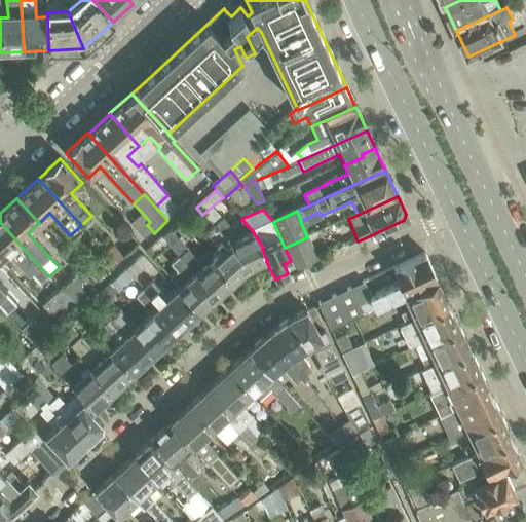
[(130,224),(142,236),(150,228),(147,225),(139,216),(130,224)]
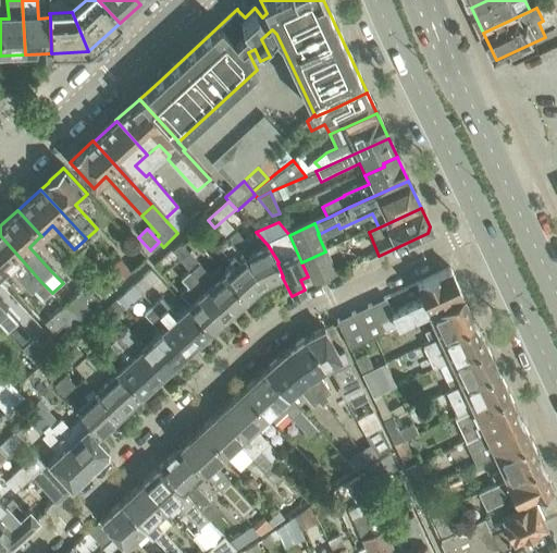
[(196,231),(190,236),(203,252),(210,247),(196,231)]
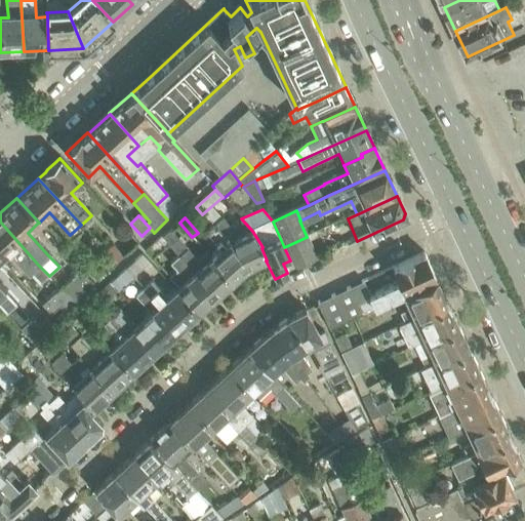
[(261,248),(263,247),(252,231),(241,218),(230,229),(221,219),(213,227),(224,237),(225,236),(248,270),(255,266),(258,267),(263,265),(264,263),(266,261),(267,261),(261,248)]
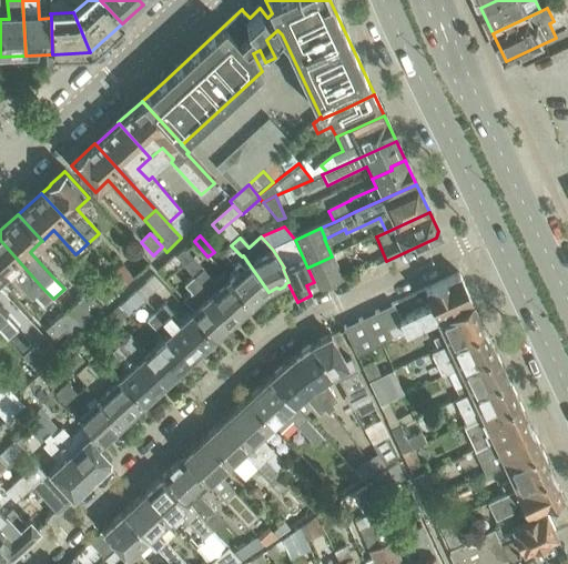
[(0,240),(0,279),(9,272),(31,295),(42,309),(53,299),(41,286),(0,240)]
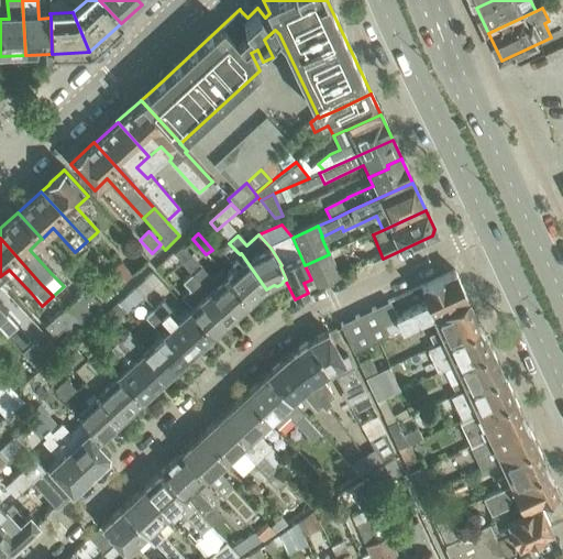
[(240,254),(229,243),(220,251),(236,267),(227,277),(250,304),(252,302),(255,302),(258,298),(260,295),(266,289),(241,253),(240,254)]
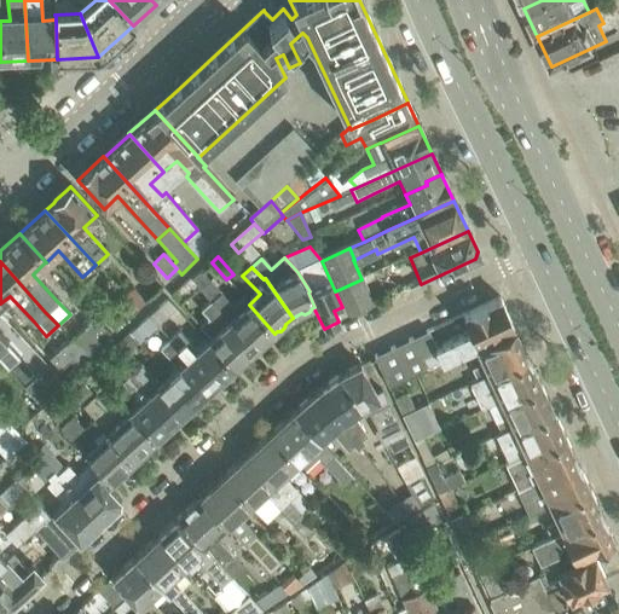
[(181,274),(177,268),(167,278),(172,283),(181,274)]
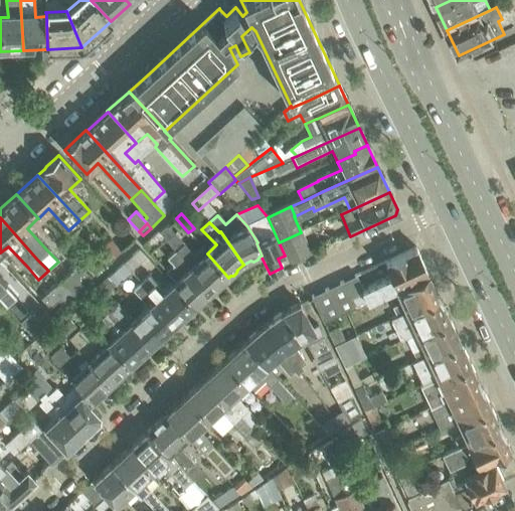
[(228,278),(207,253),(201,247),(192,256),(166,226),(159,233),(165,239),(176,252),(213,292),(218,287),(221,287),(224,283),(224,281),(228,278)]
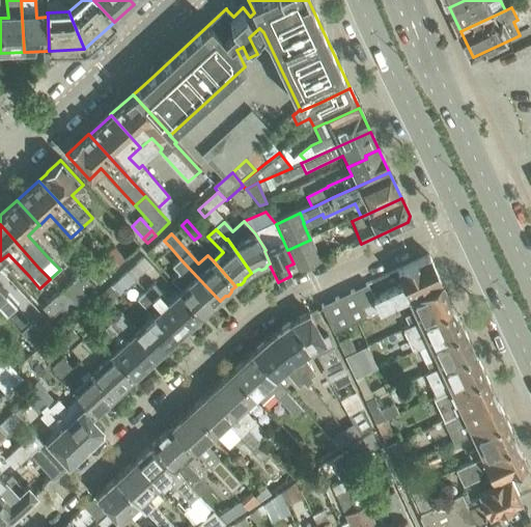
[(170,247),(164,241),(163,239),(145,254),(154,262),(170,247)]
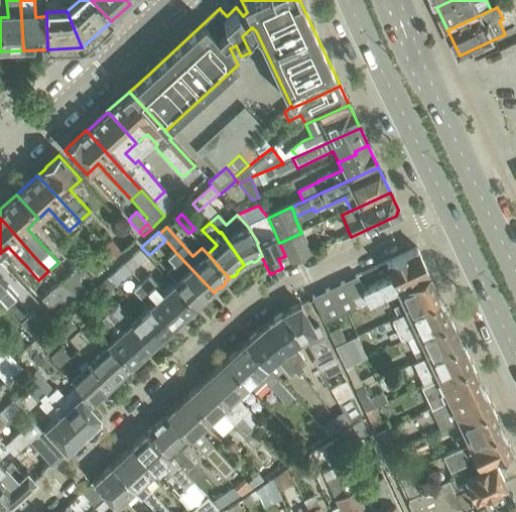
[(301,233),(279,243),(285,256),(289,265),(311,255),(301,233)]
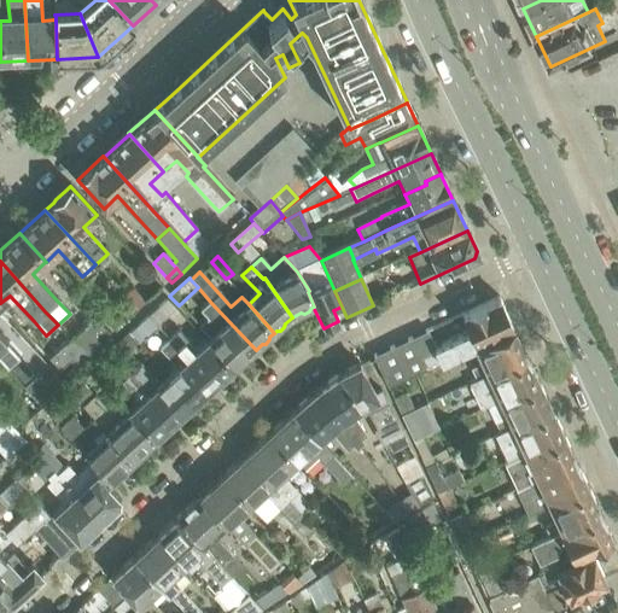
[(133,290),(124,297),(127,299),(139,313),(147,304),(133,290)]
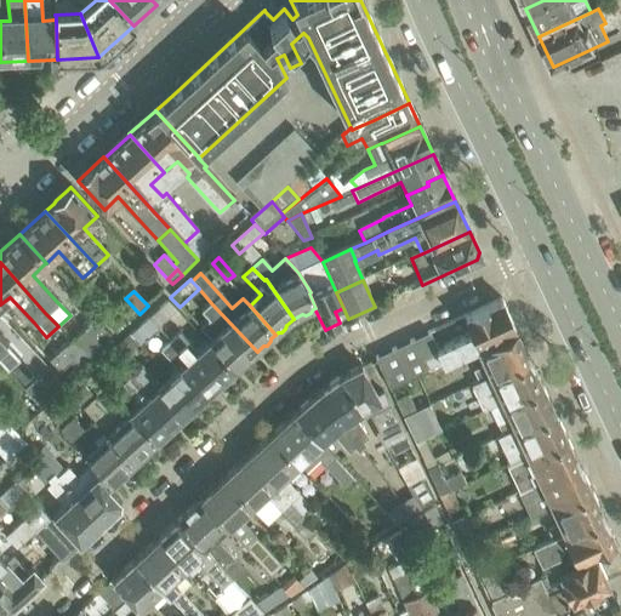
[(140,314),(127,301),(117,312),(127,325),(140,314)]
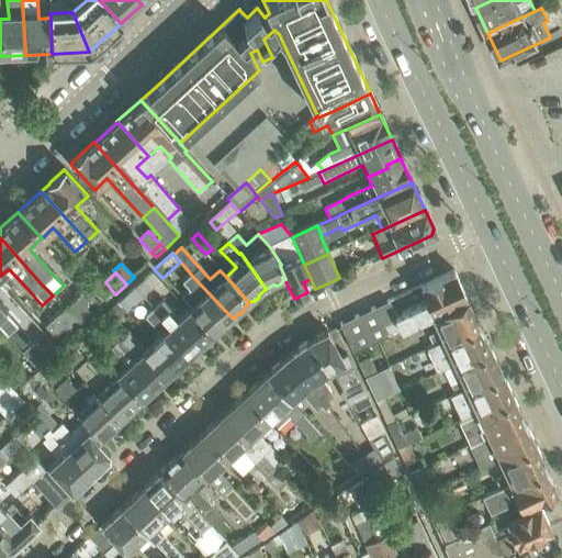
[(150,272),(134,288),(143,297),(159,281),(150,272)]
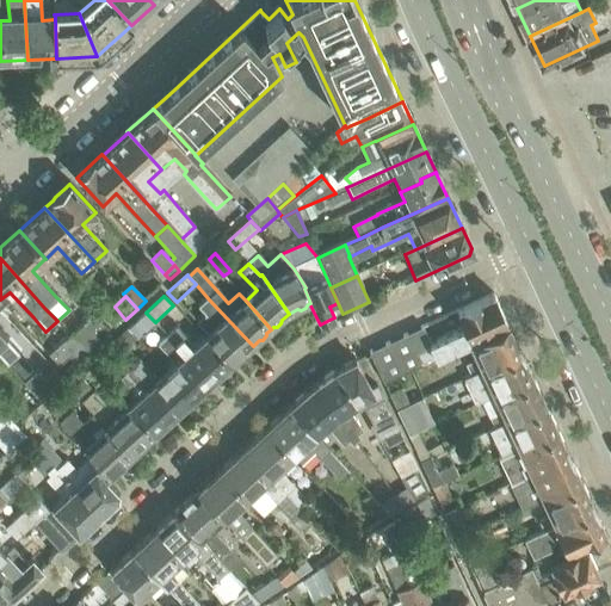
[(464,329),(431,346),(436,356),(506,323),(494,296),(474,305),(468,308),(457,314),(464,329)]
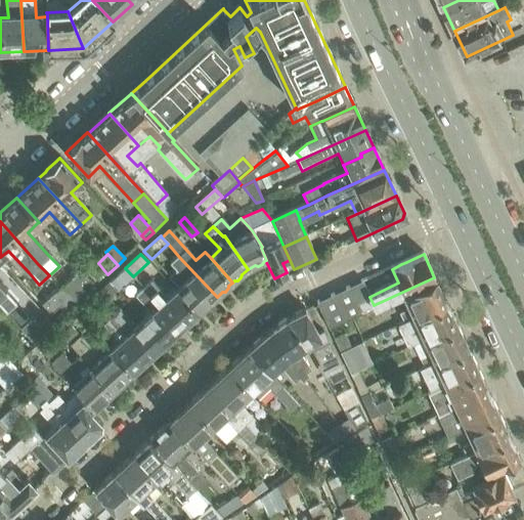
[(217,297),(179,257),(172,264),(177,269),(168,277),(177,288),(176,290),(174,291),(197,315),(198,313),(200,312),(203,309),(206,309),(209,306),(210,303),(217,297)]
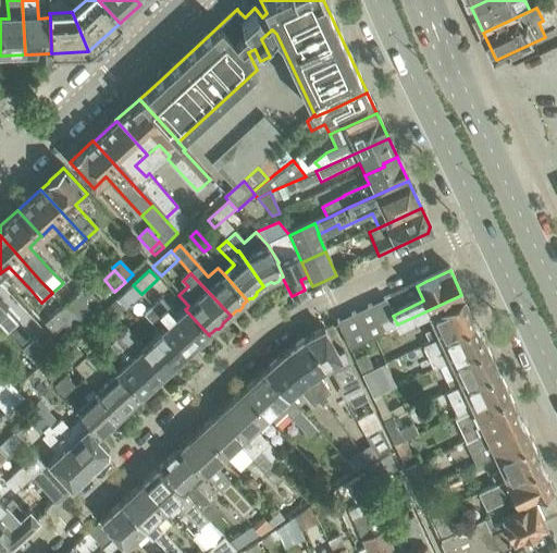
[(133,285),(116,300),(124,309),(141,294),(133,285)]
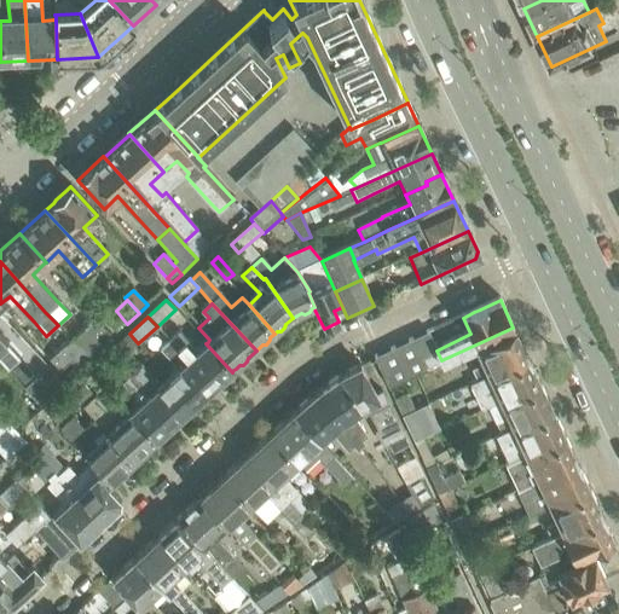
[(120,318),(110,328),(116,334),(126,325),(120,318)]
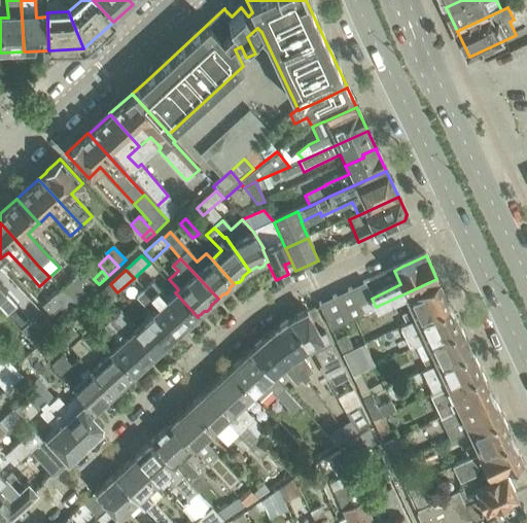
[(81,273),(62,290),(75,306),(88,294),(82,289),(90,282),(81,273)]
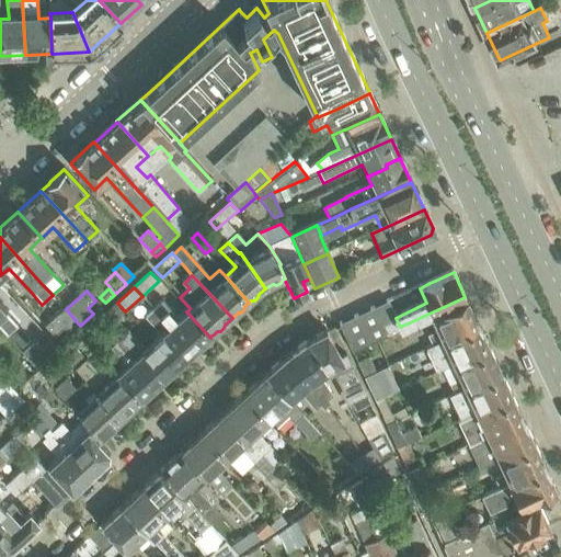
[(95,300),(88,308),(93,314),(101,306),(95,300)]
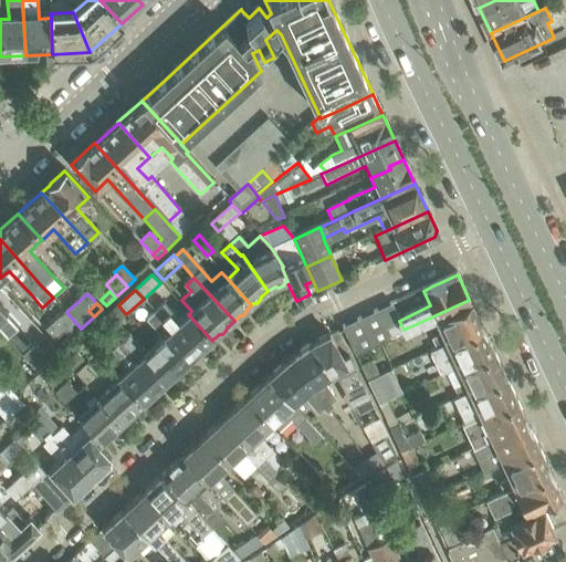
[(432,341),(437,351),(483,329),(471,303),(436,320),(443,336),(432,341)]
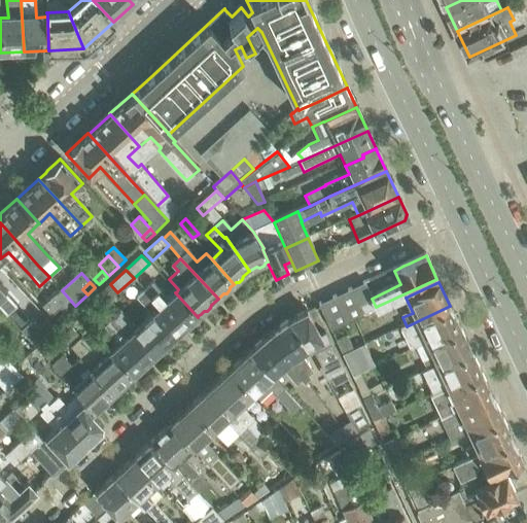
[(153,283),(145,290),(182,330),(187,325),(190,325),(194,322),(195,319),(198,317),(175,292),(168,299),(153,283)]
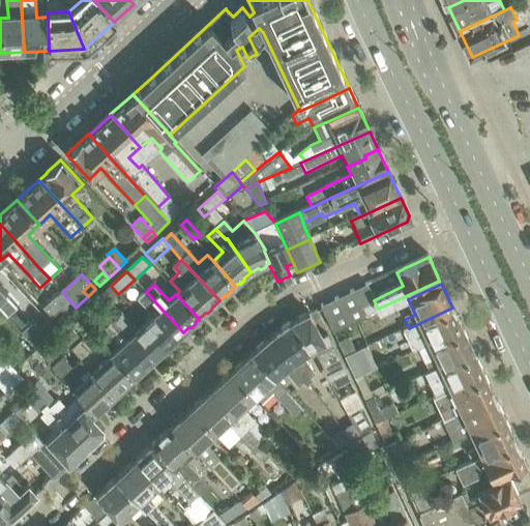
[(101,310),(118,294),(111,286),(94,301),(99,307),(101,310)]
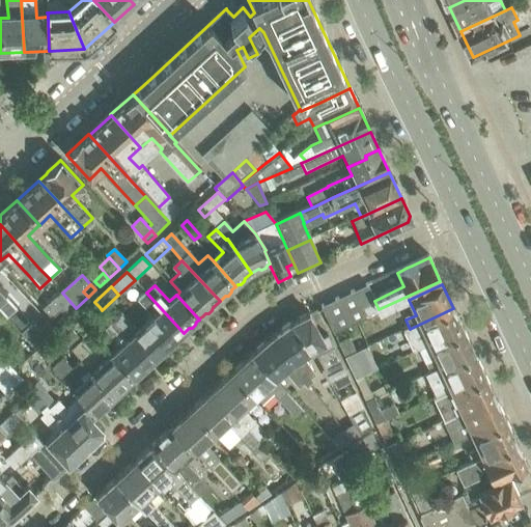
[(379,309),(374,301),(367,286),(320,308),(333,334),(380,312),(379,310),(379,309)]
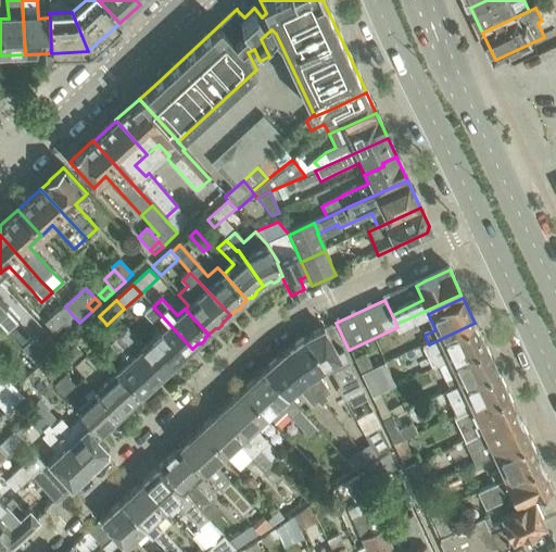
[(65,306),(45,325),(54,335),(63,327),(68,333),(79,323),(65,306)]
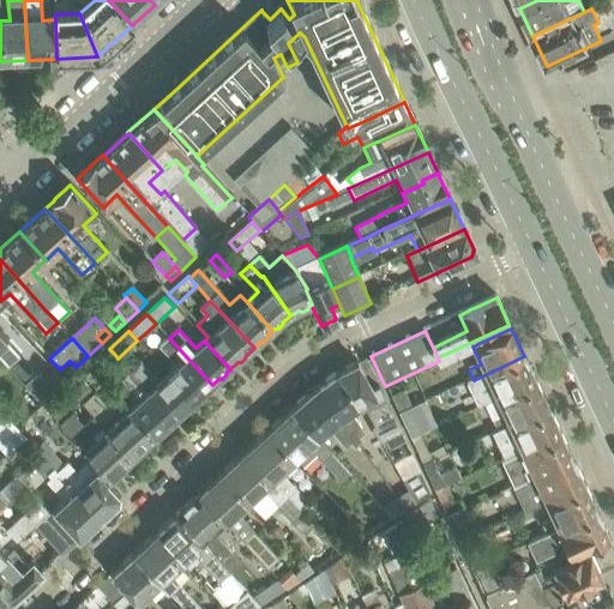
[(178,366),(168,374),(193,403),(196,401),(199,401),(203,397),(203,393),(212,385),(169,338),(160,347),(178,366)]
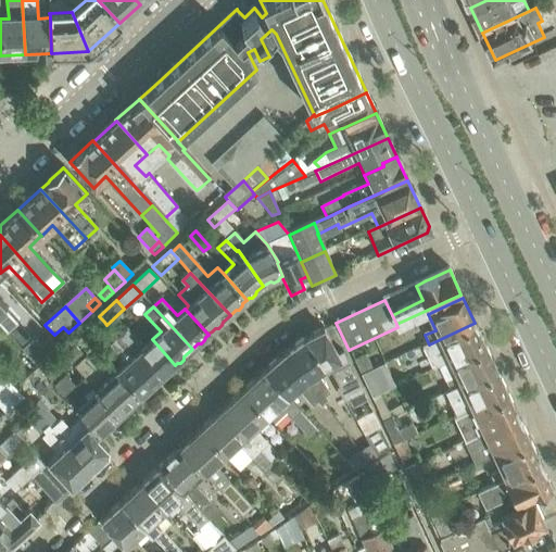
[(0,326),(8,335),(16,326),(0,308),(0,326)]
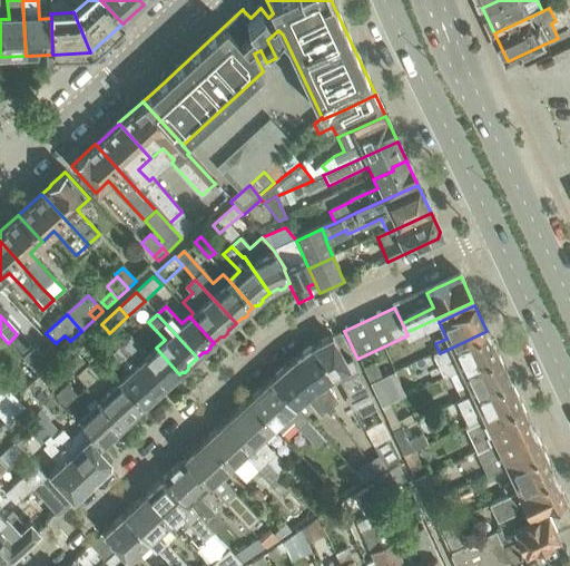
[(99,322),(90,331),(97,339),(107,330),(101,324),(99,322)]
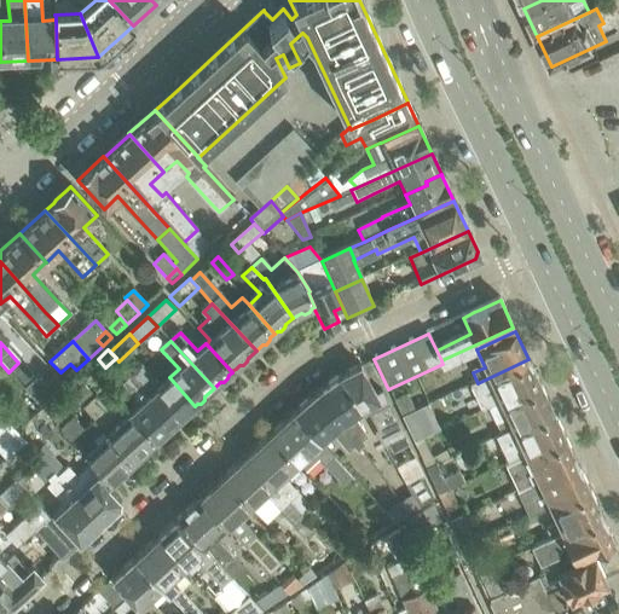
[(482,413),(490,410),(541,387),(528,359),(478,383),(469,387),(482,413)]
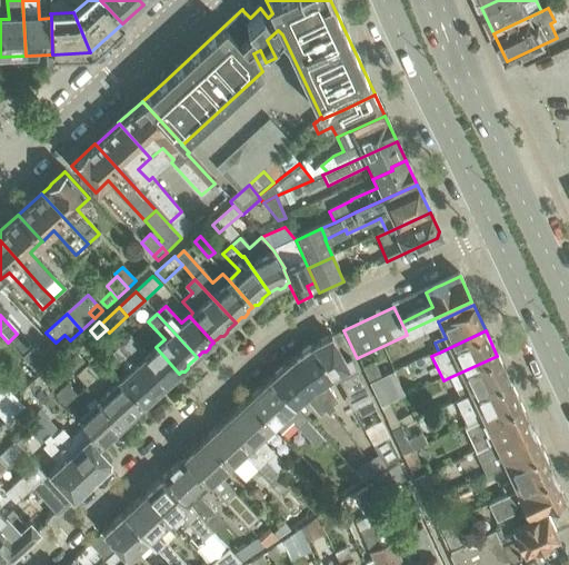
[(339,333),(315,346),(333,377),(336,376),(347,396),(345,397),(352,410),(371,402),(356,367),(339,333)]
